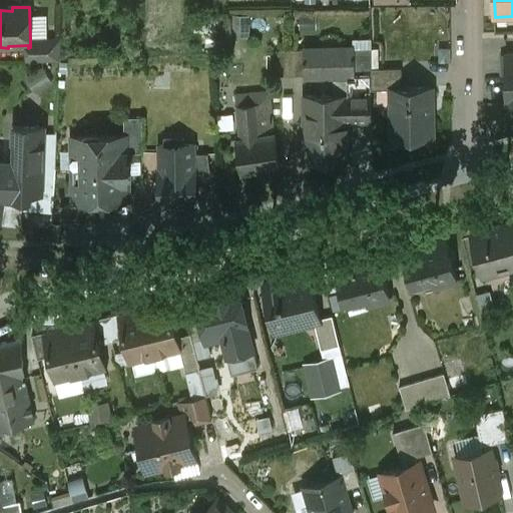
[(59,59),(60,39),(30,40),(30,47),(28,48),(28,59),(59,59)]
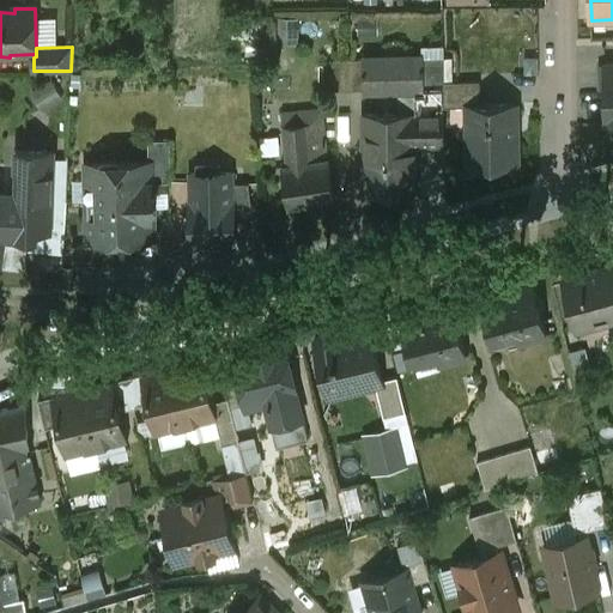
[(444,59),(364,60),(364,90),(413,90),(424,89),(424,87),(444,87),(444,83),(444,59)]
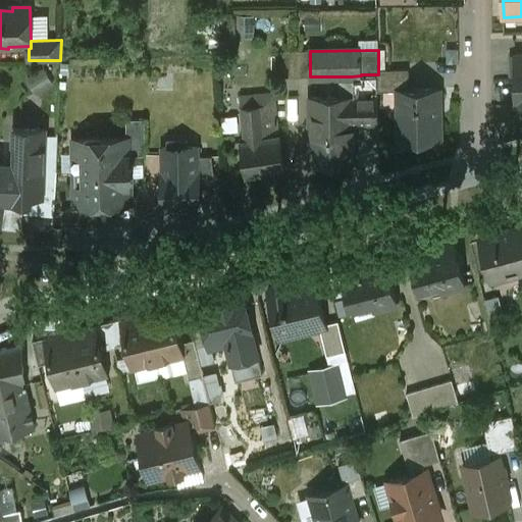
[(298,76),(298,51),(281,51),(281,77),(298,76)]
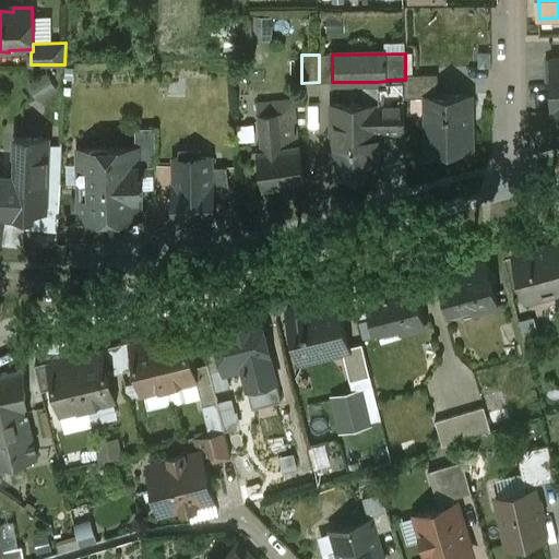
[(332,82),(332,55),(319,55),(319,82),(332,82)]
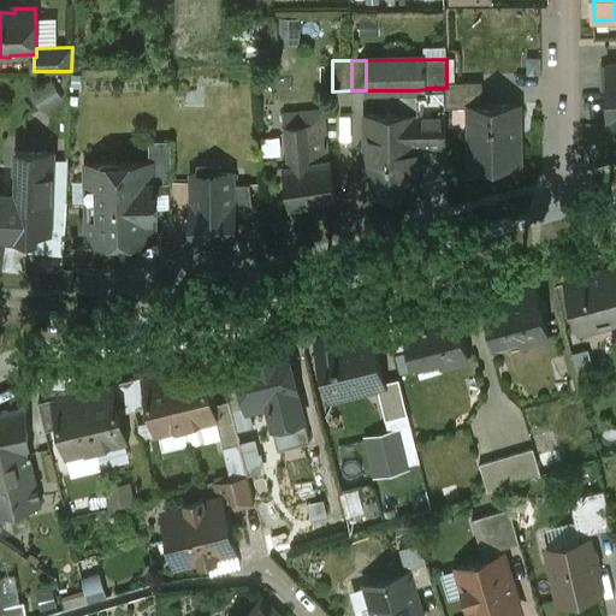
[(52,82),(37,90),(48,107),(63,99),(52,82)]
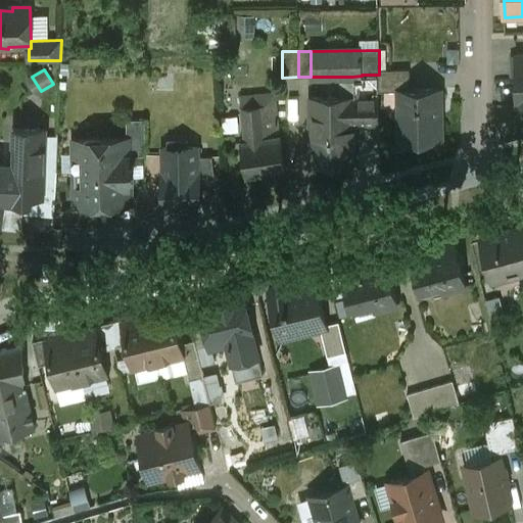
[(410,69),(379,70),(379,75),(379,92),(398,92),(399,90),(409,90),(410,90),(410,69)]
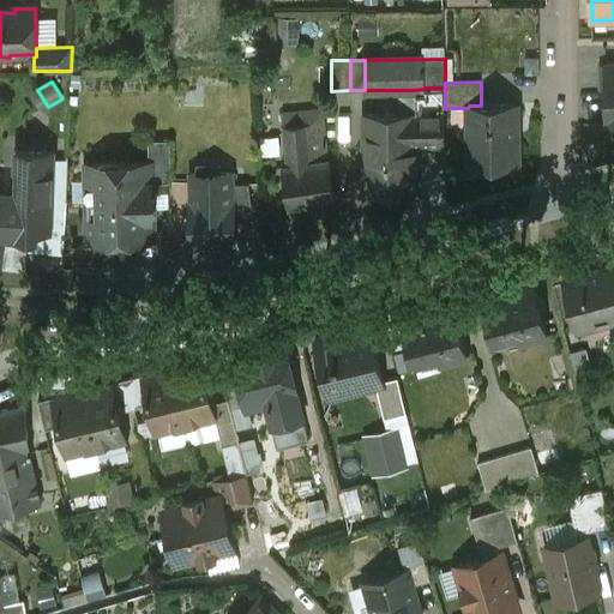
[(445,88),(425,88),(425,89),(414,90),(414,113),(416,113),(416,144),(445,144),(445,108),(445,88)]
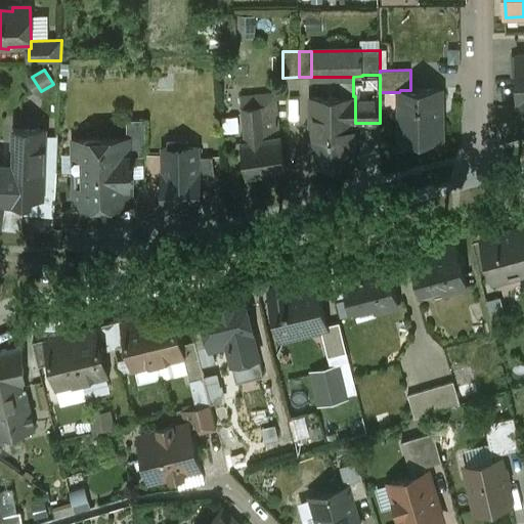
[(441,140),(440,89),(410,90),(409,90),(400,90),(399,92),(400,141),(441,140)]
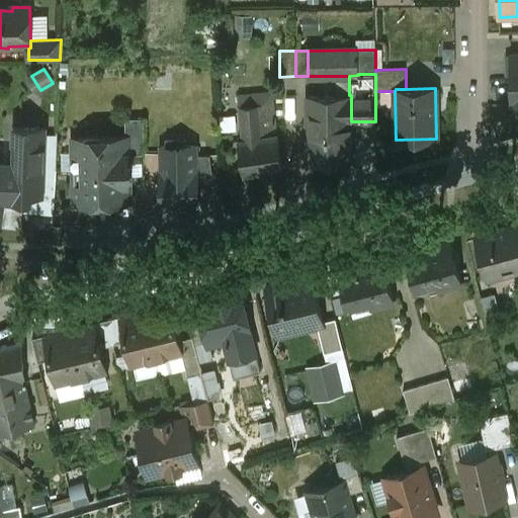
[(272,93),(239,95),(240,106),(260,105),(263,138),(276,136),(272,93)]
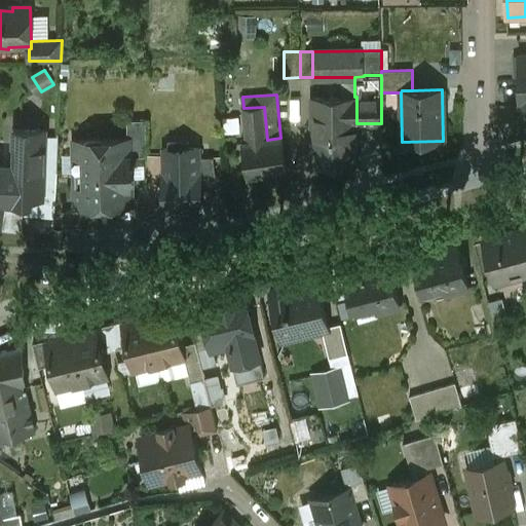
[(354,97),(312,97),(313,164),(357,163),(357,123),(357,97),(354,97)]
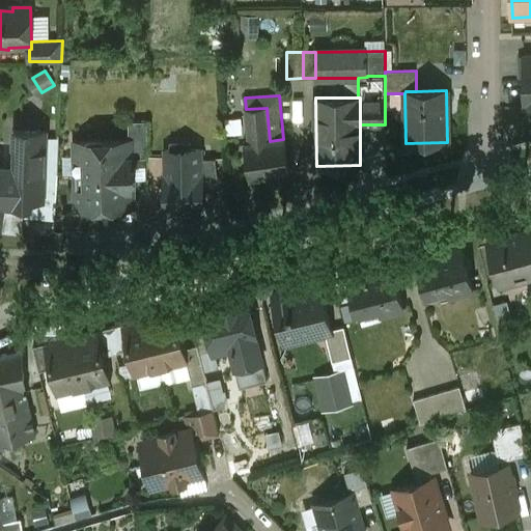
[(270,141),(267,108),(246,109),(249,144),(245,145),(250,178),(289,172),(285,139),(283,139),(270,141)]
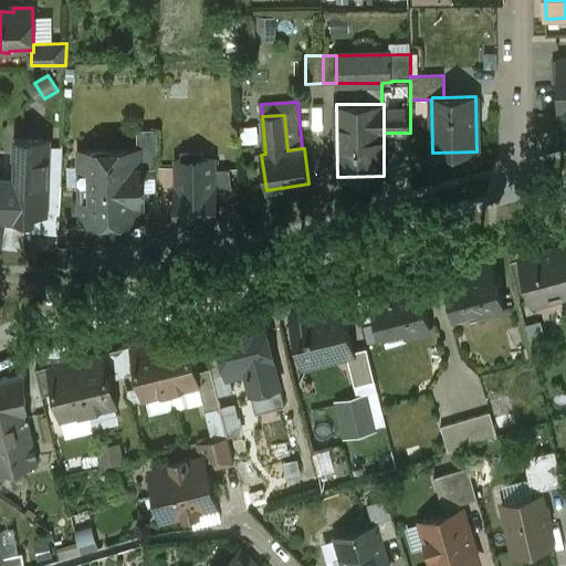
[(158,168),(157,129),(137,129),(137,150),(139,150),(139,169),(158,168)]
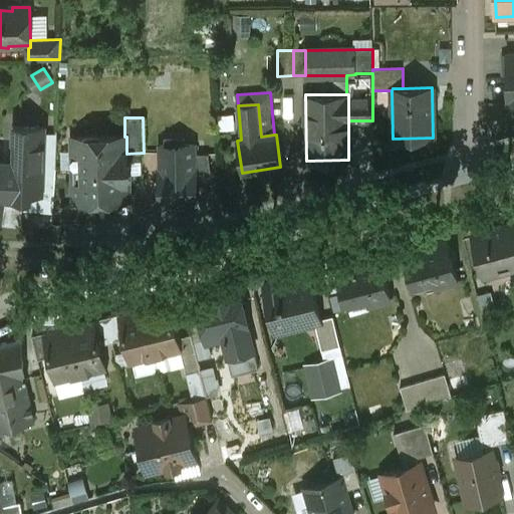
[(44,127),(14,126),(14,140),(15,140),(14,163),(0,163),(0,174),(0,178),(1,180),(2,180),(0,195),(0,204),(22,207),(22,209),(31,210),(31,212),(53,213),(53,201),(42,200),(44,134),(44,127)]
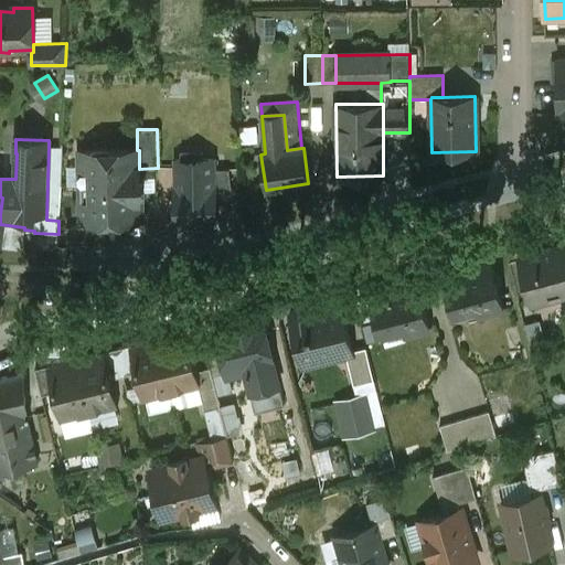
[(63,148),(49,147),(46,220),(59,221),(63,148)]
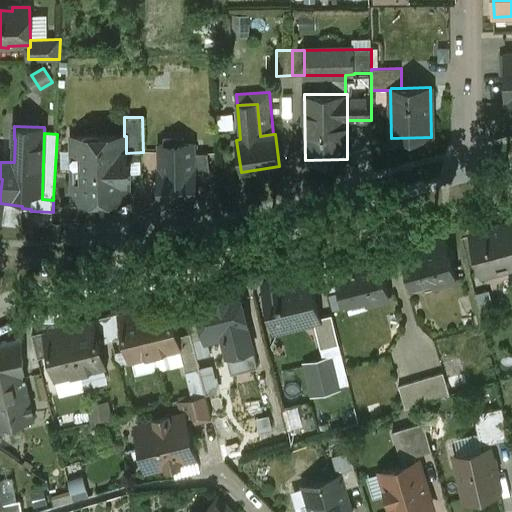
[(124,136),(76,137),(77,159),(74,162),(74,175),(77,179),(78,201),(127,200),(127,173),(131,173),(131,162),(126,162),(126,153),(126,136),(124,136)]
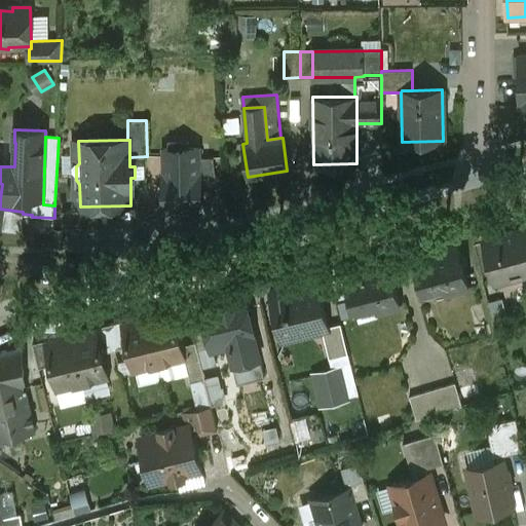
[(218,195),(214,158),(199,158),(199,175),(200,175),(201,195),(218,195)]
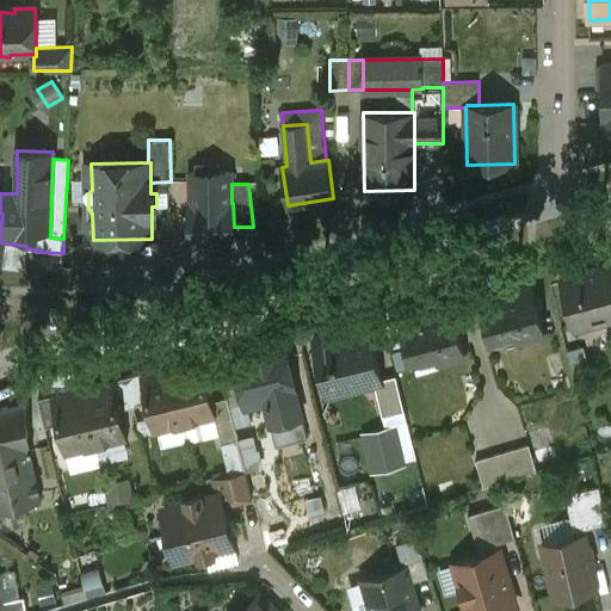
[(234,227),(233,203),(232,203),(190,203),(191,244),(234,244),(234,227)]
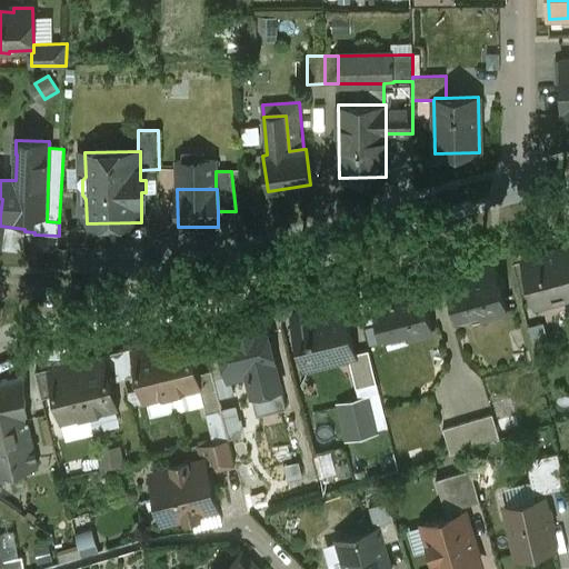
[(568,247),(566,249),(521,260),(533,306),(568,296),(568,247)]
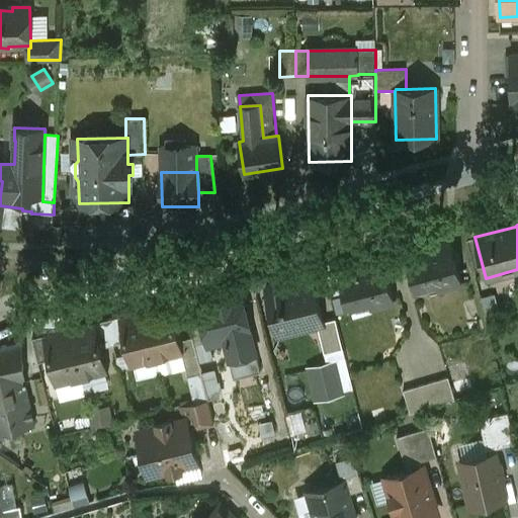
[(450,241),(406,252),(416,287),(436,282),(438,289),(461,283),(450,241)]
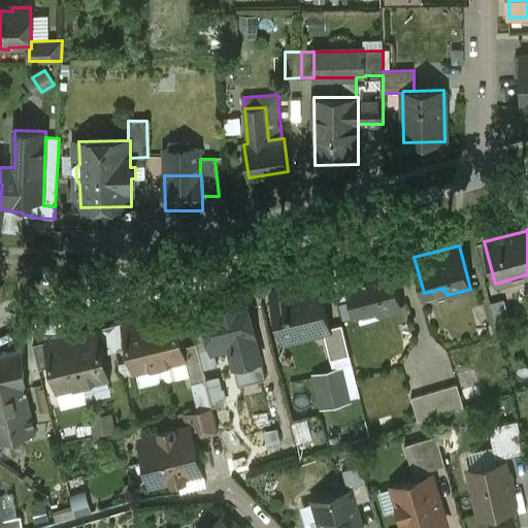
[(390,263),(345,275),(355,311),(375,306),(377,314),(402,306),(390,263)]
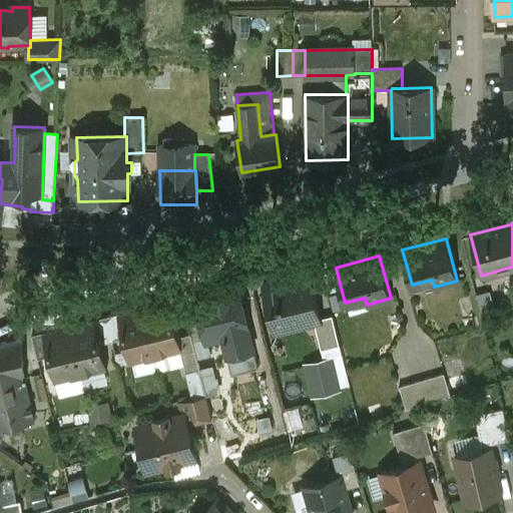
[(310,275),(263,287),(275,332),(315,323),(314,321),(313,317),(320,315),(310,275)]
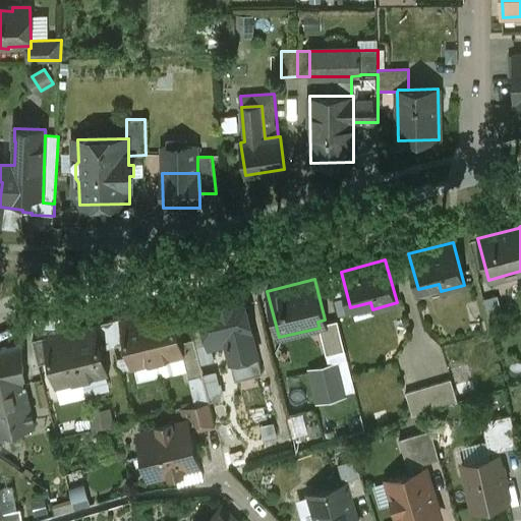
[(242,295),(200,305),(203,317),(210,344),(211,350),(229,345),(230,348),(234,348),(231,338),(248,334),(243,316),(246,316),(242,295)]
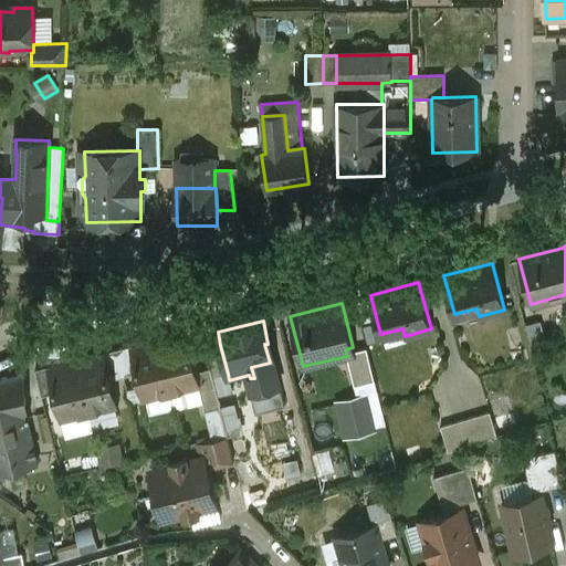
[(187,335),(159,342),(171,392),(198,386),(199,386),(196,373),(199,371),(196,358),(192,359),(187,335)]
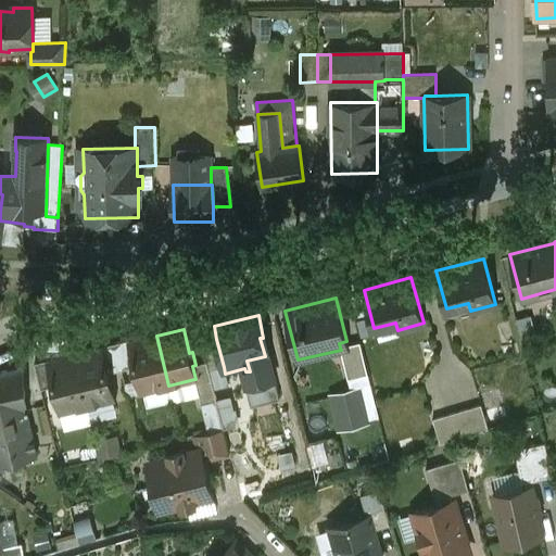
[(130,342),(129,343),(135,367),(133,368),(136,381),(138,380),(141,392),(168,386),(156,336),(130,342)]
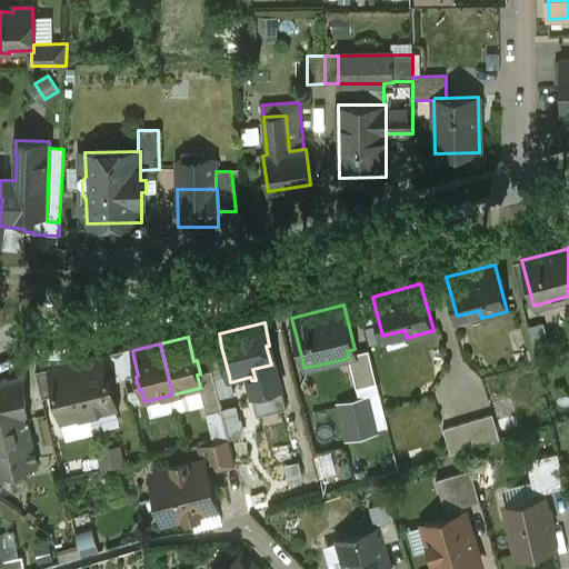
[(229,376),(221,347),(207,350),(211,371),(215,386),(216,385),(215,379),(229,376)]
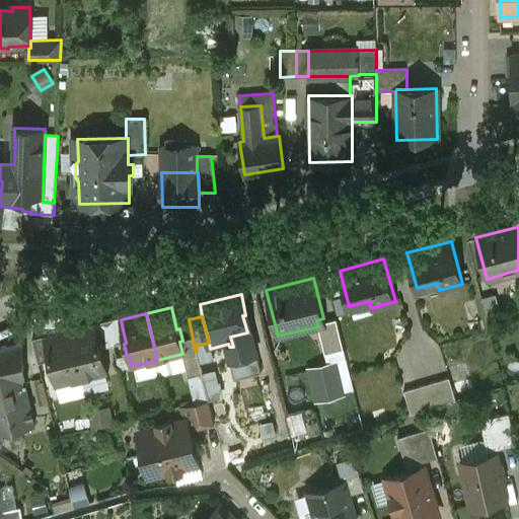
[(122,317),(107,321),(114,346),(124,344),(126,343),(121,320),(122,319),(122,317)]
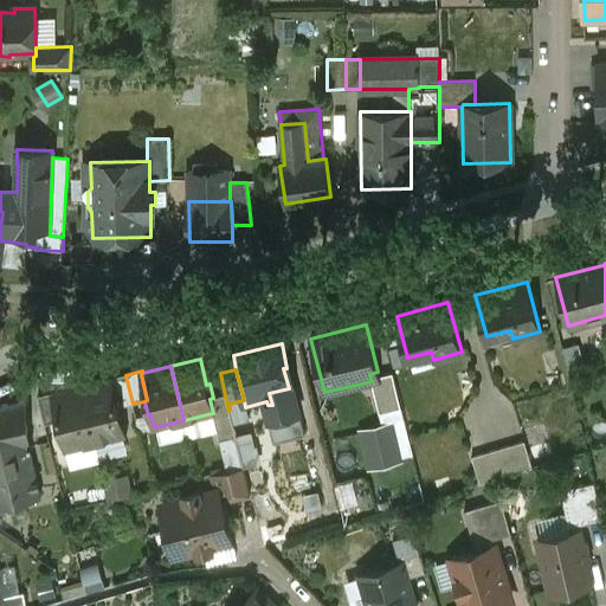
[(393,374),(371,379),(372,381),(380,414),(401,408),(393,374)]
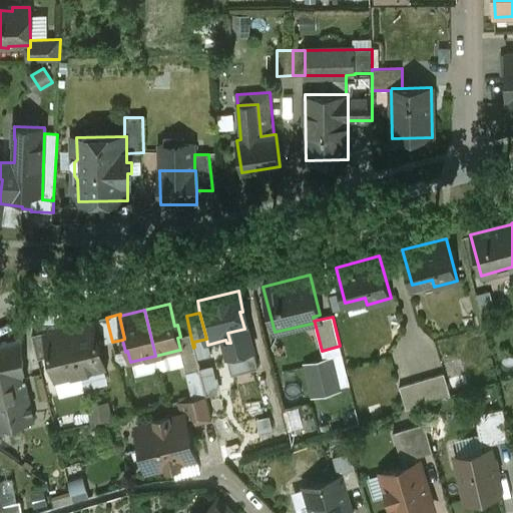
[(106,318),(93,321),(94,323),(95,323),(100,345),(103,345),(112,342),(106,318)]
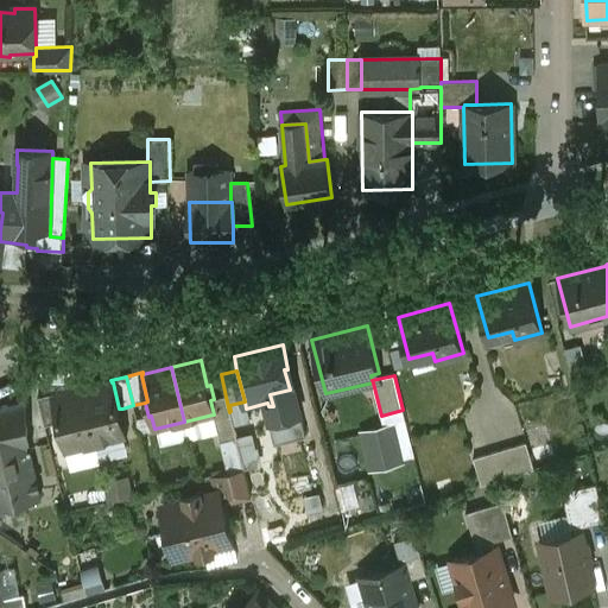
[(112,382),(83,390),(96,443),(126,436),(122,423),(125,423),(122,409),(119,409),(113,382),(112,382)]
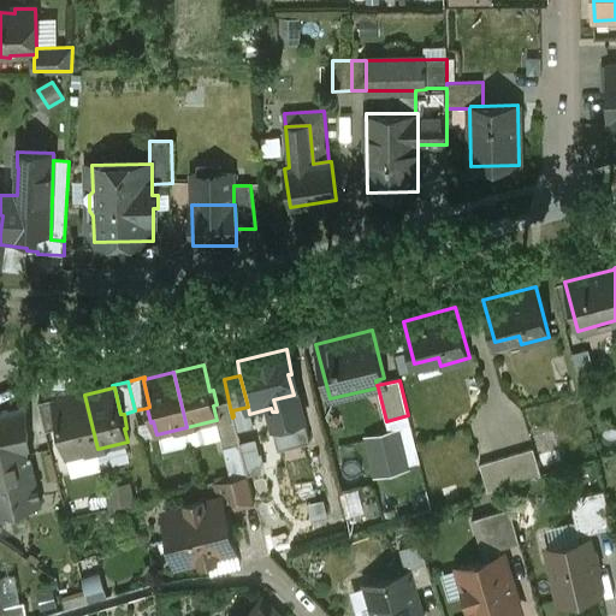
[(55,402),(54,402),(60,428),(58,430),(61,444),(64,443),(67,456),(98,449),(84,395),(55,402)]
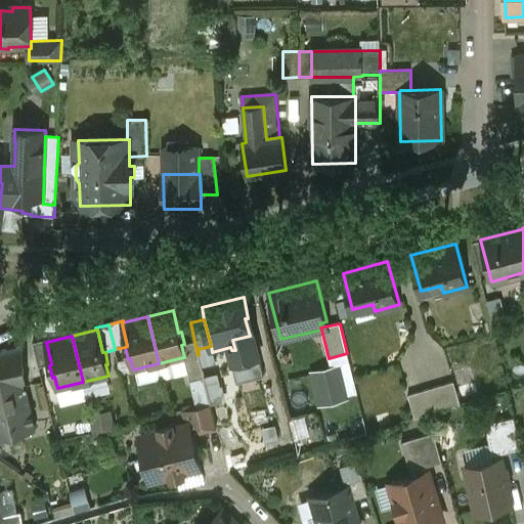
[(46,340),(33,343),(39,367),(49,365),(51,364),(46,342),(47,342),(46,340)]
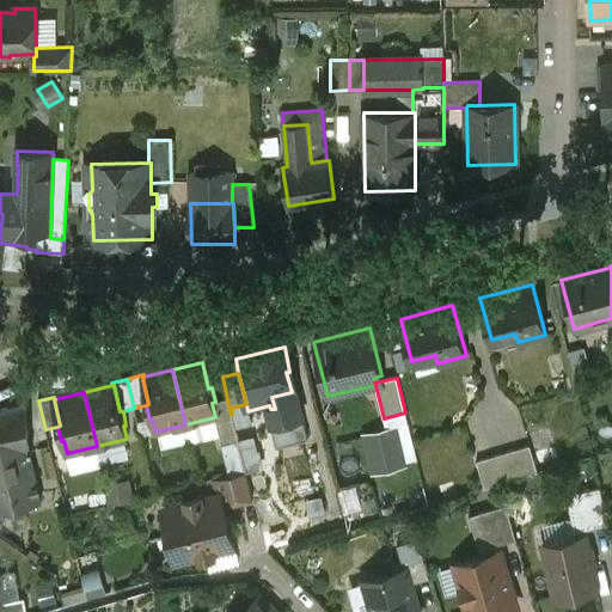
[(215,402),(212,403),(215,417),(214,417),(221,446),(237,442),(231,415),(227,399),(215,402)]
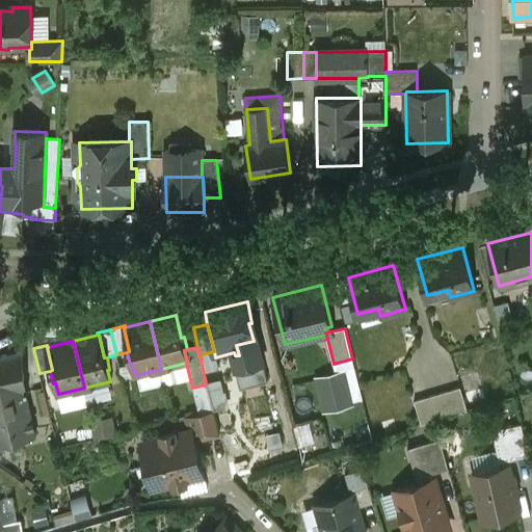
[(22,352),(0,357),(0,398),(26,393),(22,352)]
